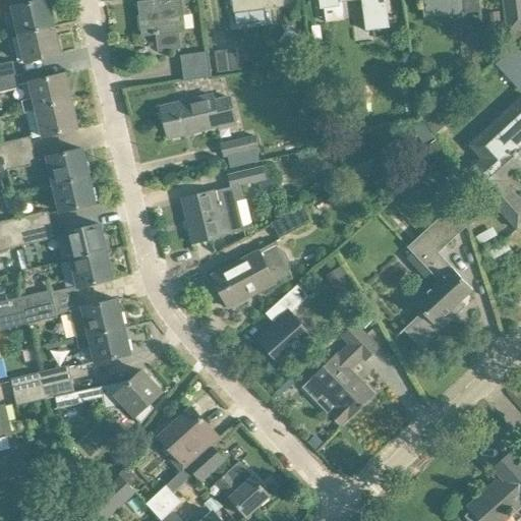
[(38,0),(12,6),(19,34),(53,25),(47,0),(38,0)]
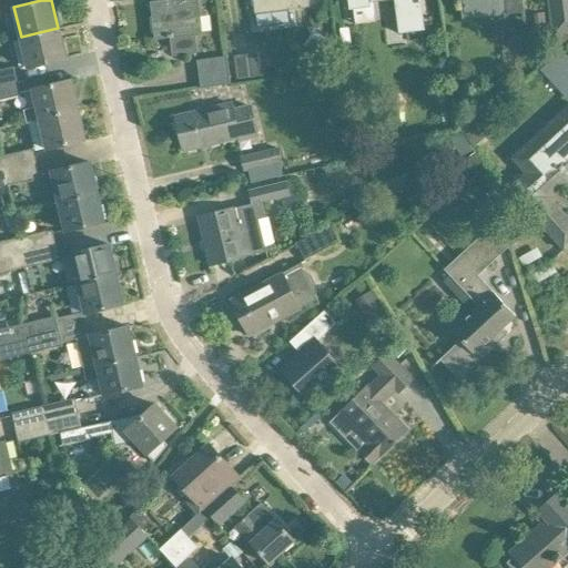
[(199,17),(196,0),(160,0),(160,1),(152,2),(155,38),(166,36),(168,38),(171,37),(173,54),(195,52),(193,33),(201,32),(201,31),(193,32),(192,18),(199,17)]
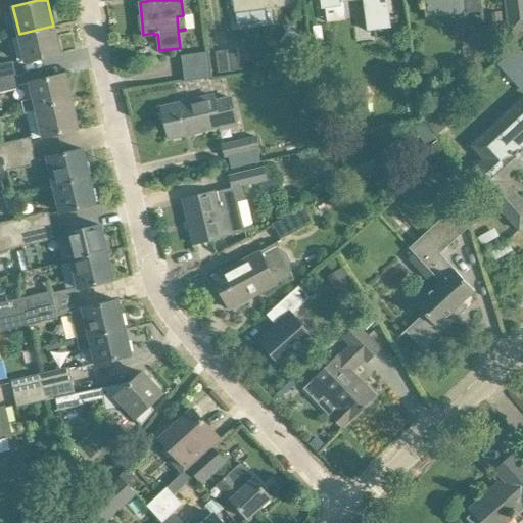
[(285,5),(283,0),(232,0),(236,26),(267,22),(265,8),(285,5)]
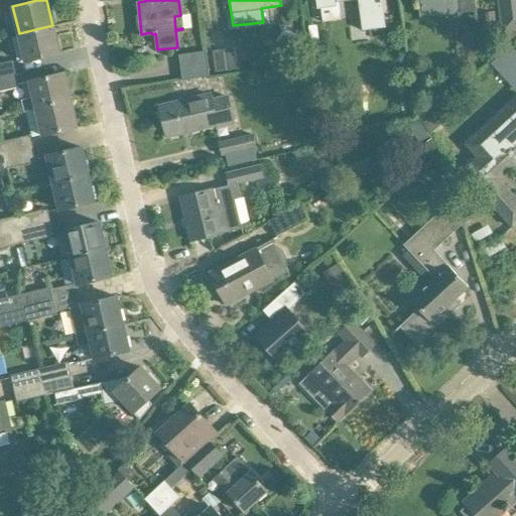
[(315,0),(316,9),(338,6),(336,0),(358,0),(363,31),(386,28),(382,0),(315,0)]
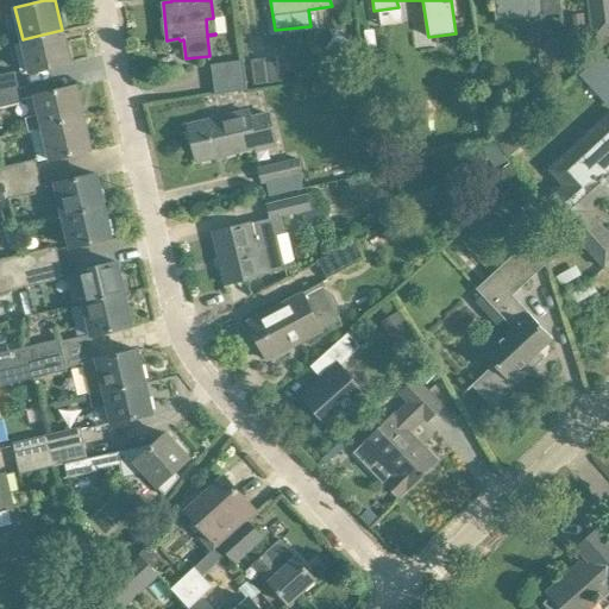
[(495,0),(497,19),(528,16),(525,0),(495,0)]
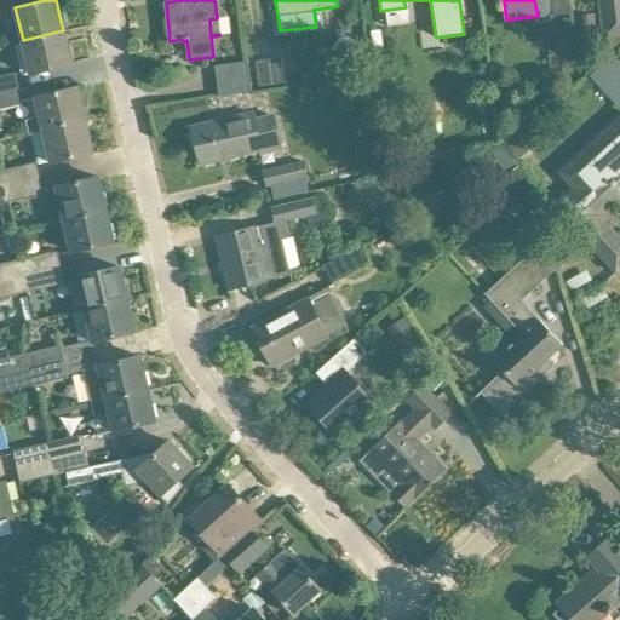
[(63,30),(23,40),(30,73),(70,64),(63,30)]
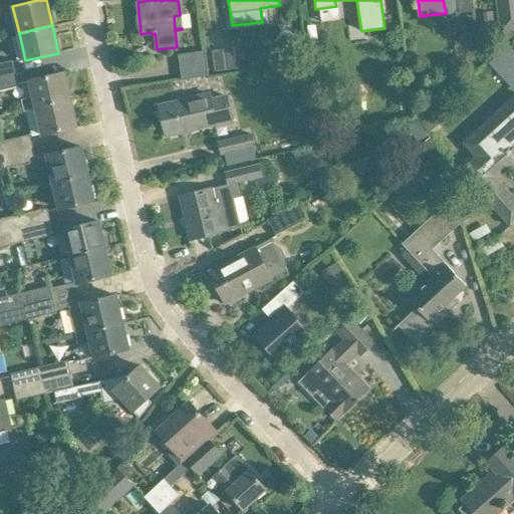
[(234,47),(213,50),(216,72),(238,69),(234,47)]
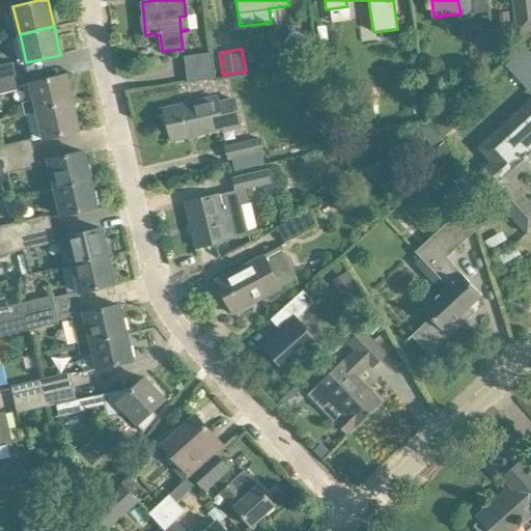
[(216,79),(212,53),(185,57),(188,82),(216,79)]
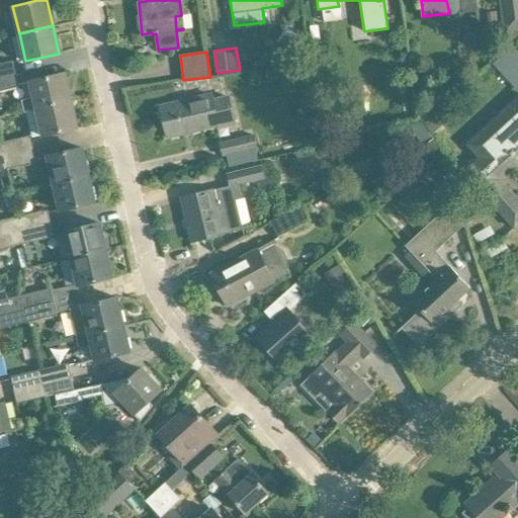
[(12,62),(0,64),(0,78),(15,75),(12,62)]
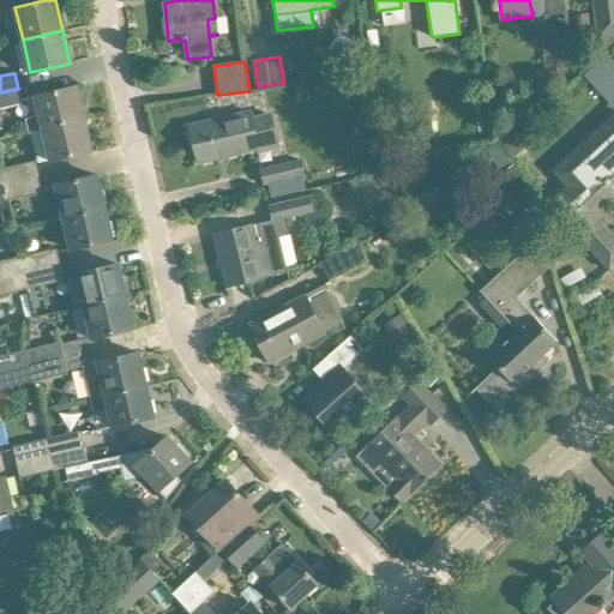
[(24,136),(29,134),(84,121),(76,86),(34,96),(38,116),(25,119),(26,122),(22,122),(24,136)]
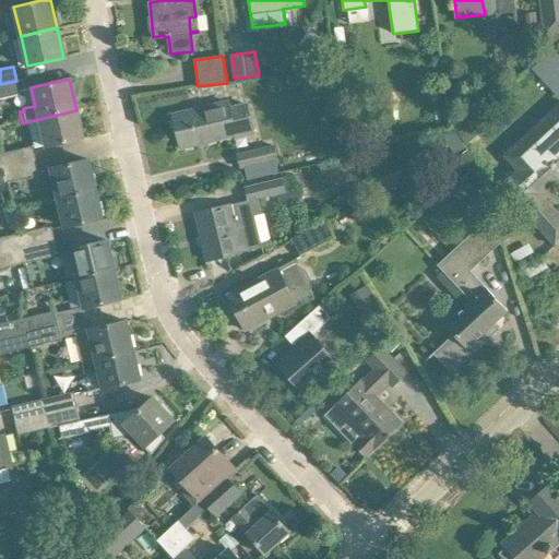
[(16,81),(0,84),(0,98),(20,95),(16,81)]
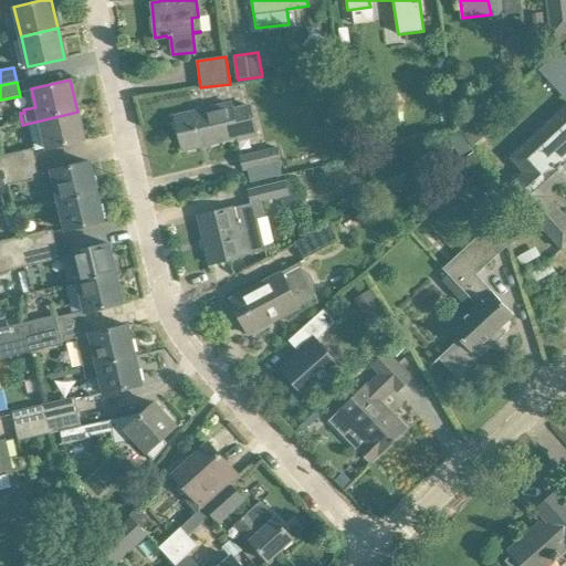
[(230,103),(175,117),(182,149),(238,137),(238,140),(257,136),(249,106),(232,109),(230,103)]
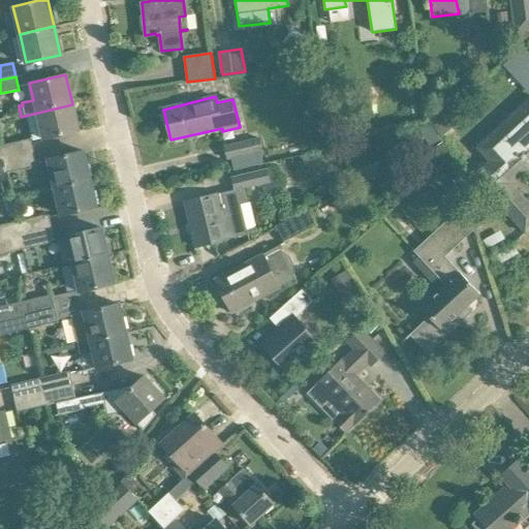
[(528,96),(473,148),(488,163),(473,177),(525,232),(528,228),(528,203),(510,184),(528,166),(528,96)]
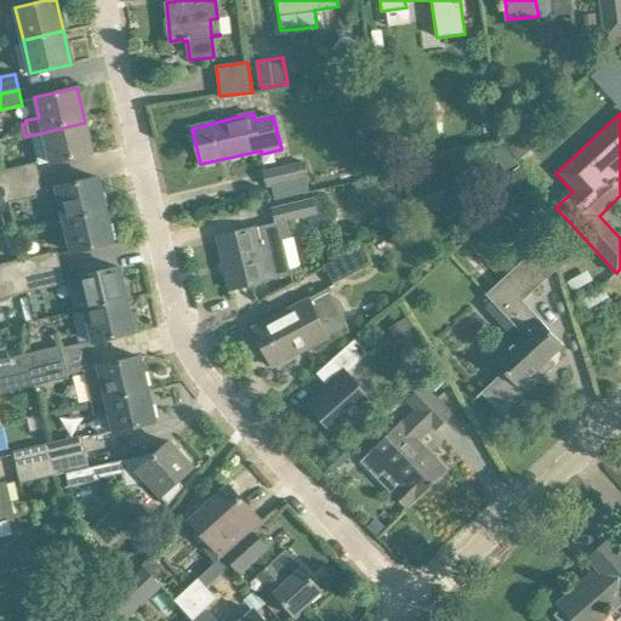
[(41,165),(50,163),(92,153),(85,123),(29,136),(34,155),(40,154),(41,165)]
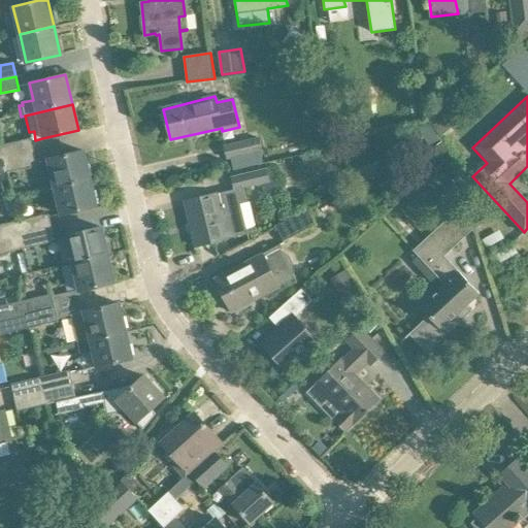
[(259,137),(224,145),(228,160),(263,152),(259,137)]
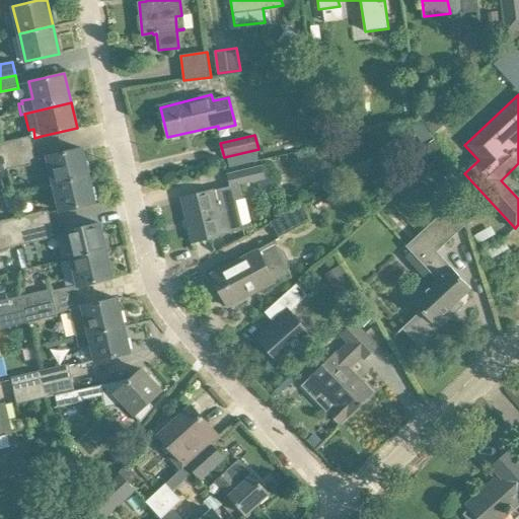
[(4,158),(32,151),(29,138),(1,144),(4,158)]
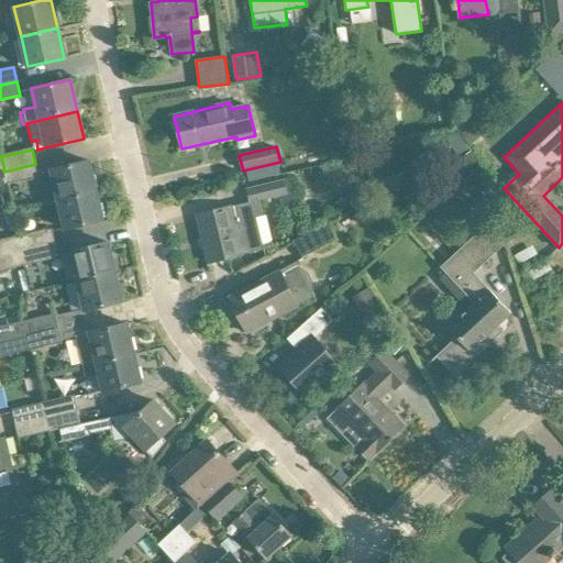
[(50,169),(57,202),(96,194),(88,161),(50,169)]
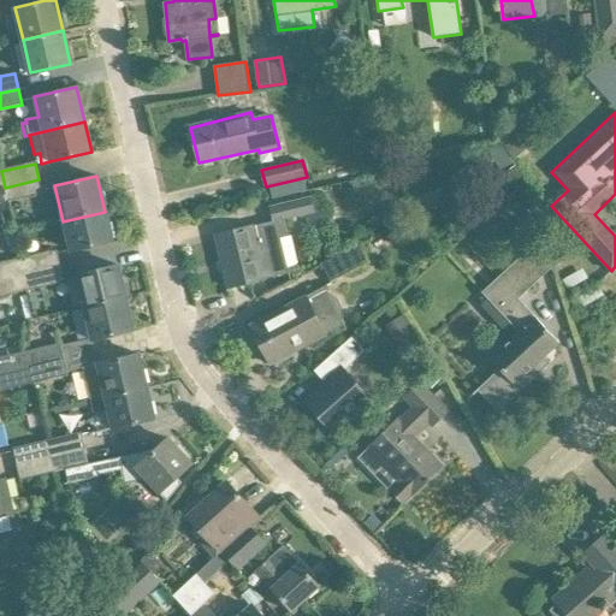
[(39,179),(5,188),(9,203),(42,195),(39,179)]
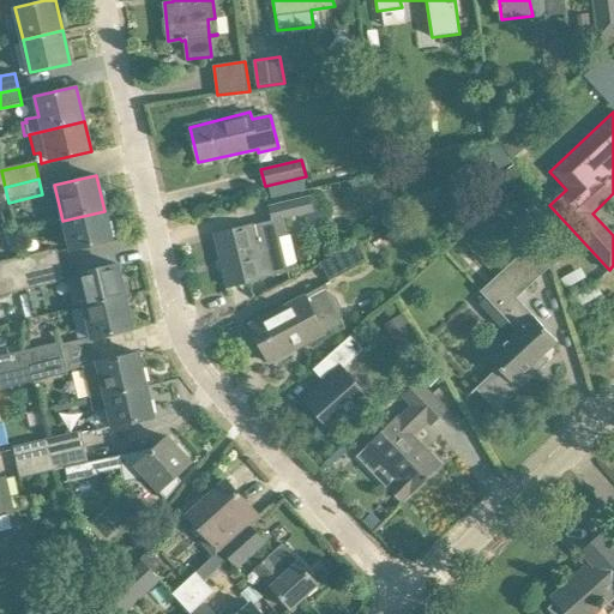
[(269,206),(272,221),(282,218),(323,209),(320,194),(269,206)]
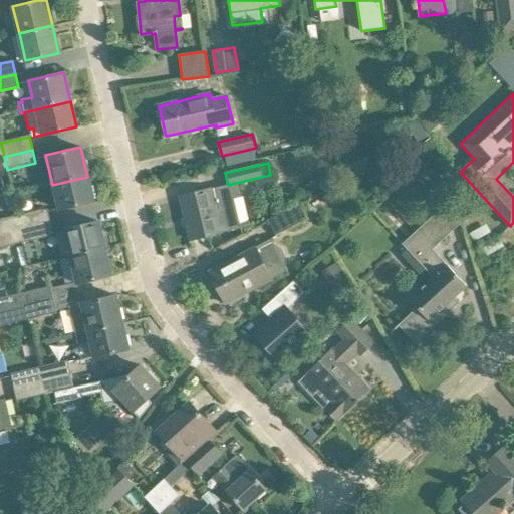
[(93,201),(87,177),(52,185),(58,209),(93,201)]
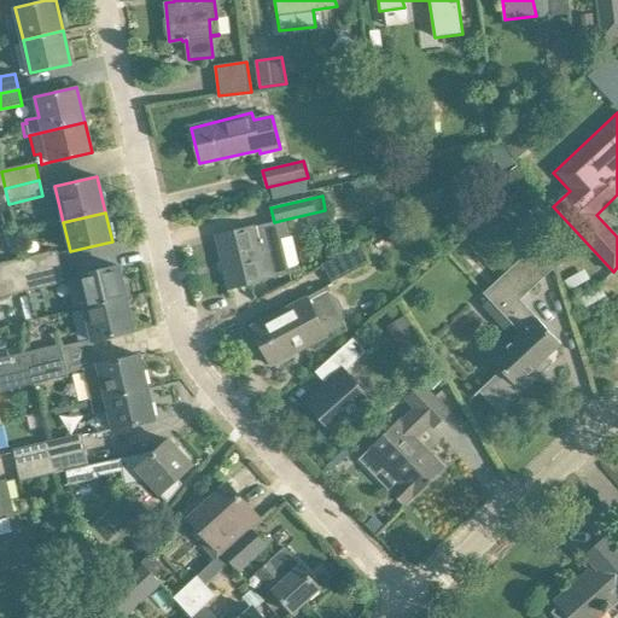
[(252,227),(216,235),(229,289),(264,280),(256,244),(289,237),(284,220),(274,222),(252,227)]
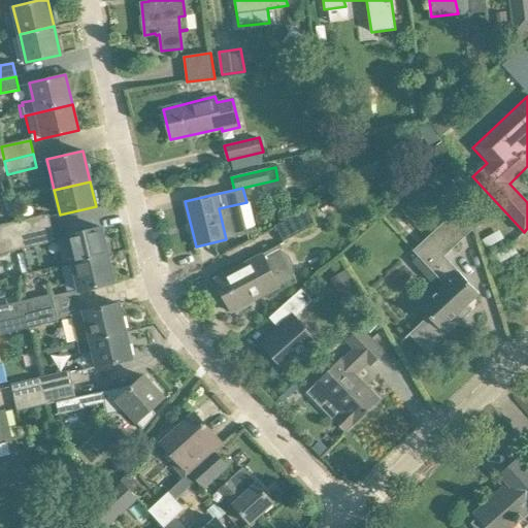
[(428,316),(404,337),(405,338),(409,335),(426,353),(472,309),(471,308),(470,310),(466,305),(479,294),(443,256),(472,229),(464,202),(413,251),(444,285),(420,307),(428,316)]
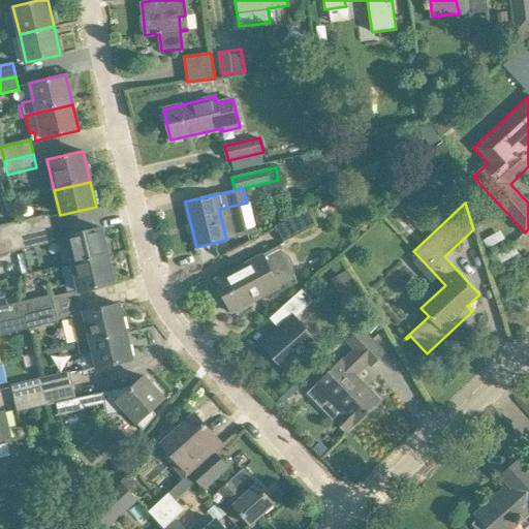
[(49,217),(19,224),(21,237),(52,229),(49,217)]
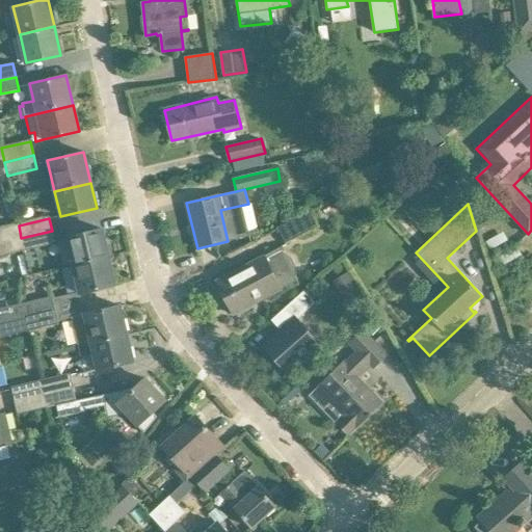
[(19,225),(0,229),(0,242),(21,238),(19,225)]
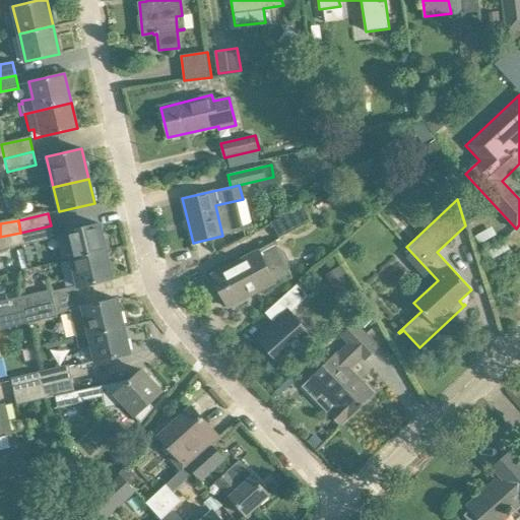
[(63,232),(70,261),(106,253),(99,223),(63,232)]
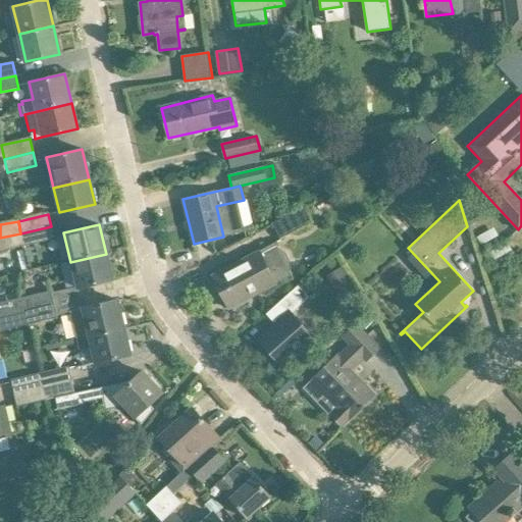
[(20,233),(0,238),(0,251),(23,246),(20,233)]
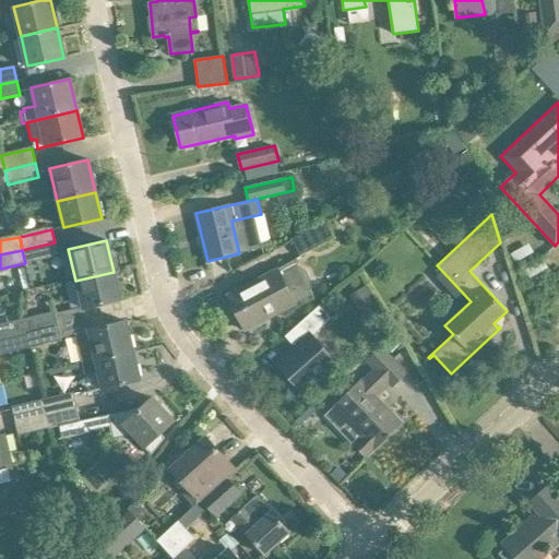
[(295,260),(277,269),(226,296),(245,331),(295,304),(313,295),(311,292),(311,280),(308,272),(298,264),(295,260)]
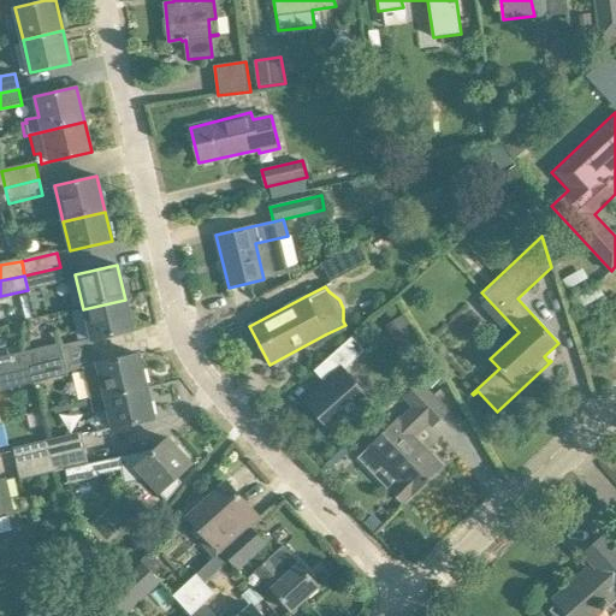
[(132,330),(125,300),(83,309),(90,339),(132,330)]
